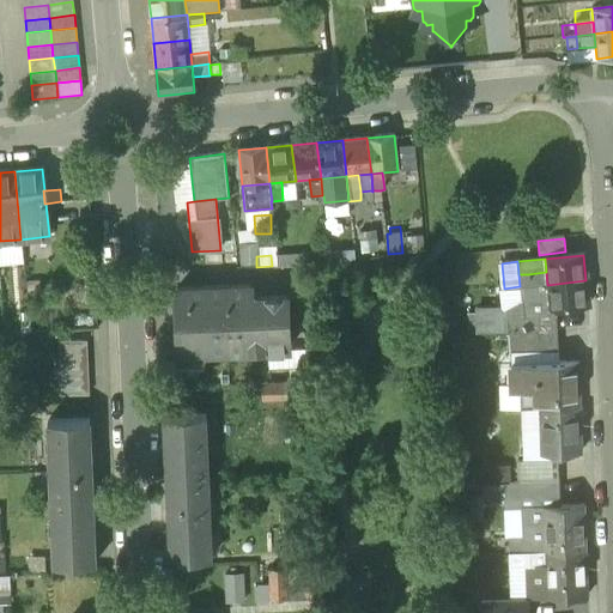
[(546,272),(528,274),(529,286),(547,285),(546,272)]
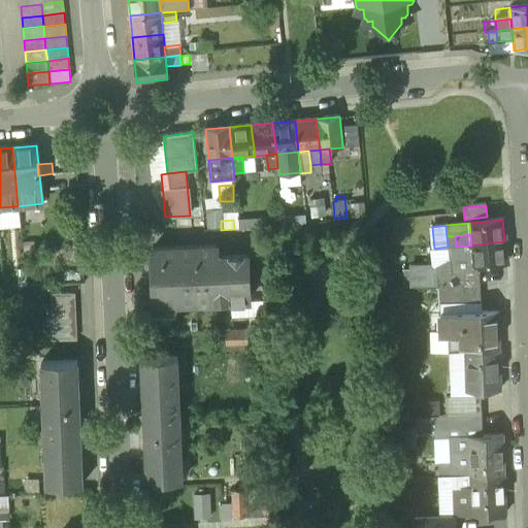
[(455,236),(447,236),(448,246),(448,248),(456,246),(455,236)]
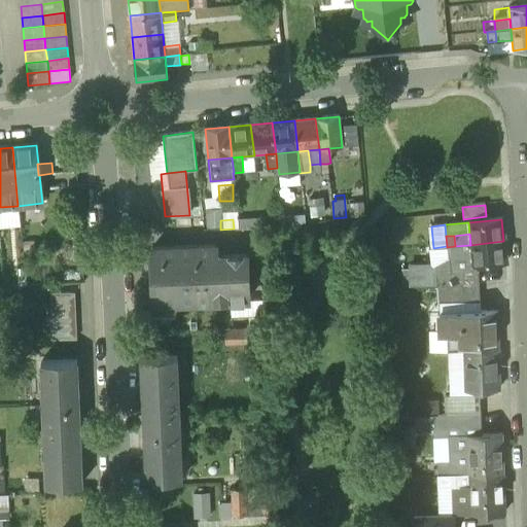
[(503,241),(470,245),(472,266),(477,266),(505,262),(503,241)]
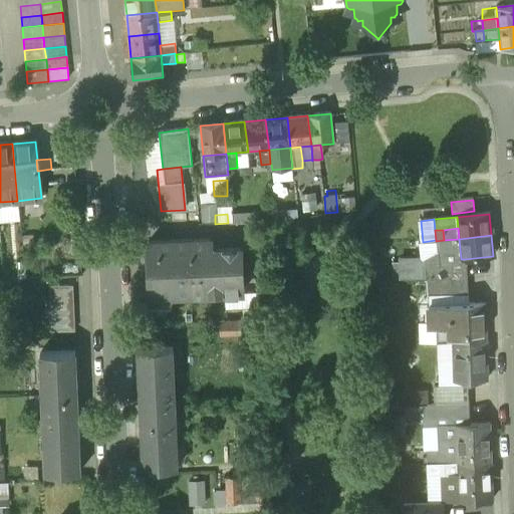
[(459,239),(444,240),(444,245),(437,246),(439,265),(439,266),(466,264),(465,259),(461,259),(459,239)]
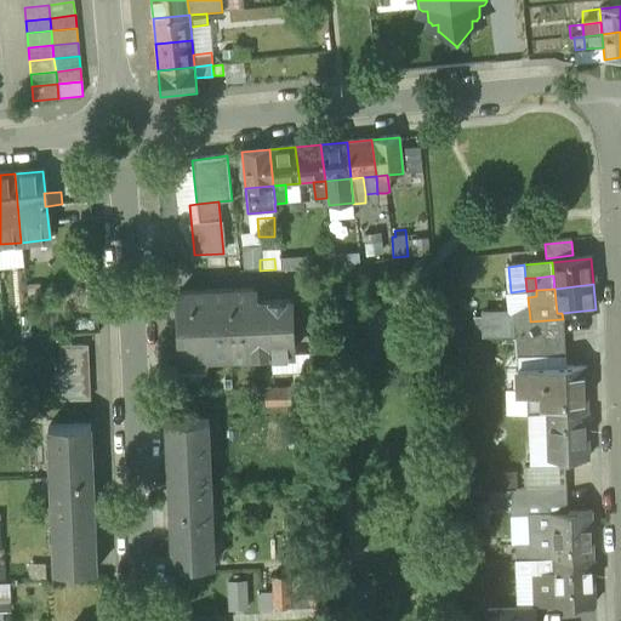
[(254,290),(229,291),(232,357),(292,354),(291,301),(255,302),(254,290)]
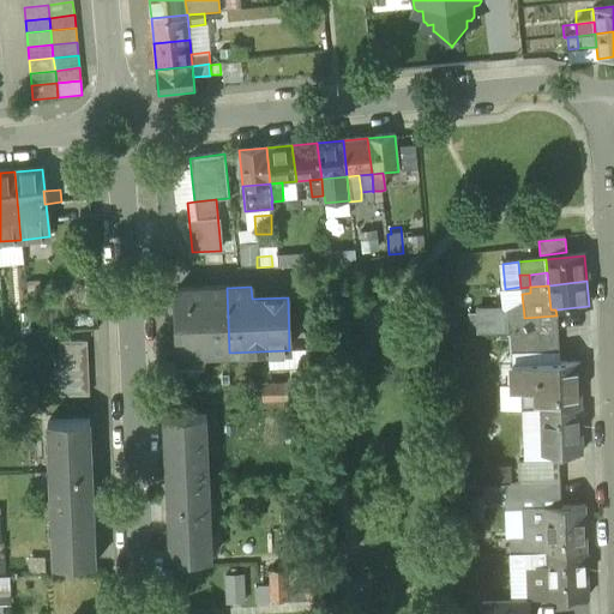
[(521,287),(505,289),(507,312),(509,318),(524,317),(522,294),(530,293),(530,287),(521,288),(521,287)]
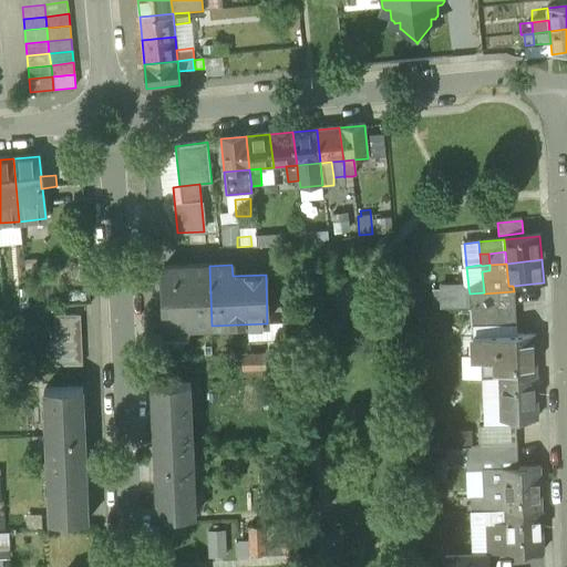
[(209,266),(163,268),(165,327),(212,326),(209,266)]
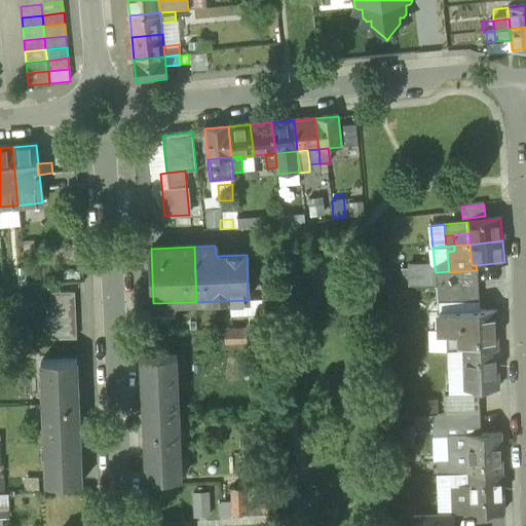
[(435,267),(409,267),(410,286),(437,285),(436,272),(435,267)]
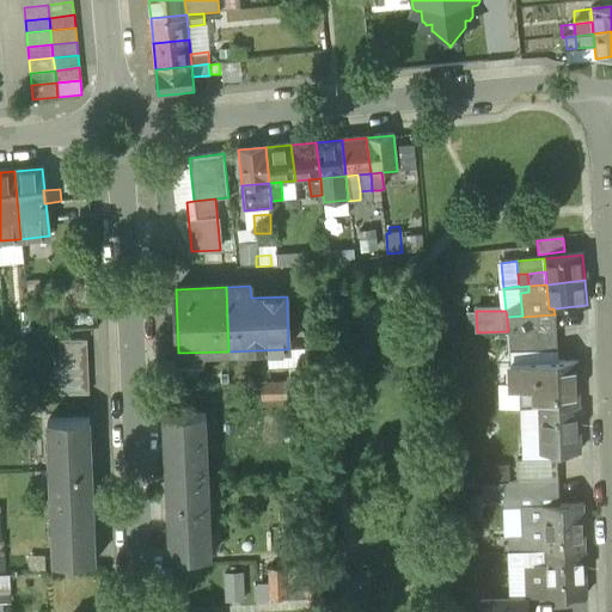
[(555,314),(522,317),(522,316),(507,317),(508,331),(508,332),(556,330),(555,314)]
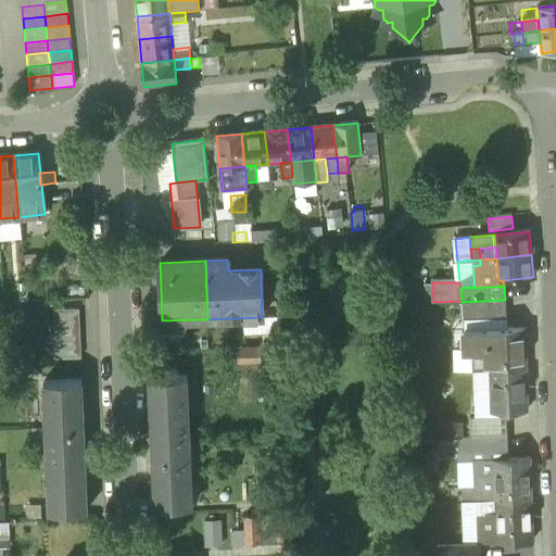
[(505,300),(462,302),(463,321),(506,319),(505,300)]
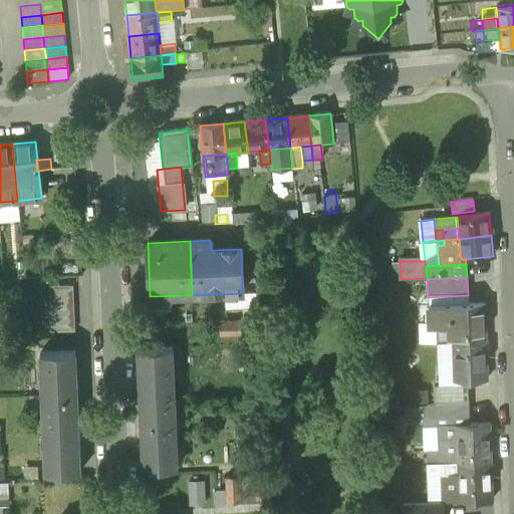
[(71,286),(48,286),(50,331),(73,331),(71,286)]
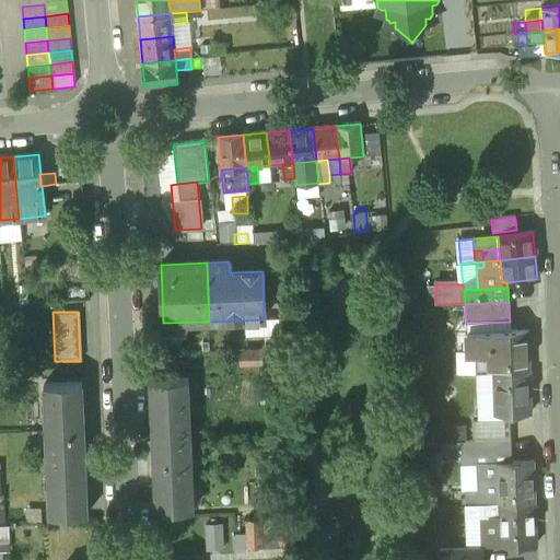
[(528,330),(491,333),(493,374),(529,372),(528,330)]
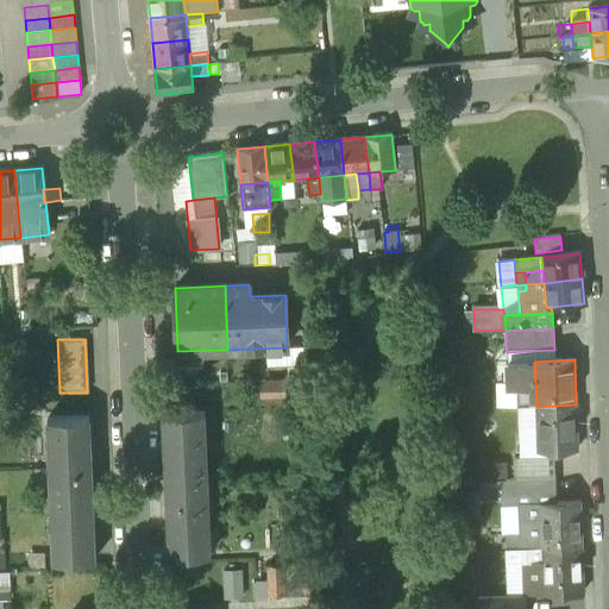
[(534,362),(508,362),(509,388),(516,388),(518,407),(537,407),(534,362)]
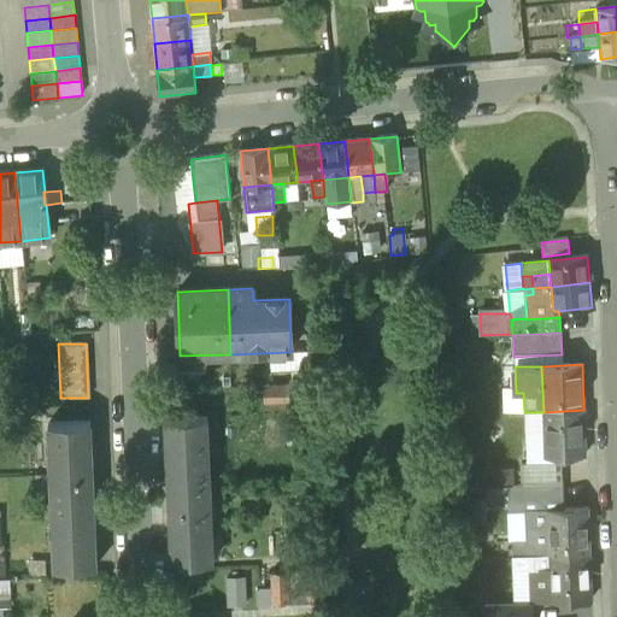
[(294,386),(263,387),(264,404),(295,403),(294,386)]
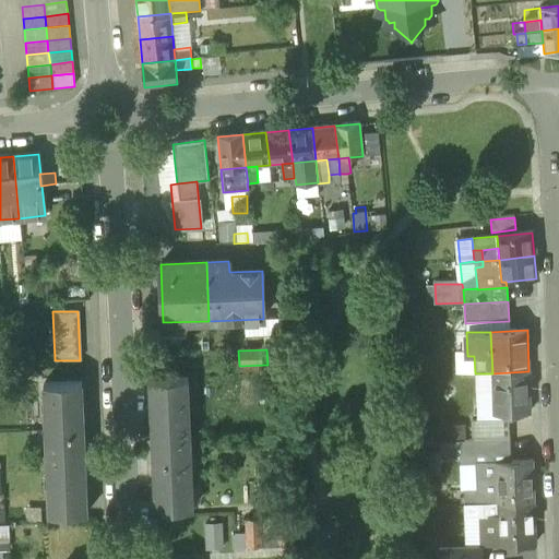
[(528,371),(492,373),(494,415),(515,414),(531,413),(528,371)]
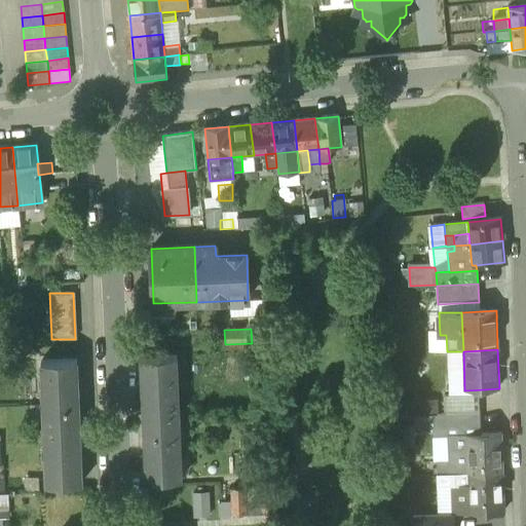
[(176,357),(141,358),(146,481),(181,480),(176,357)]
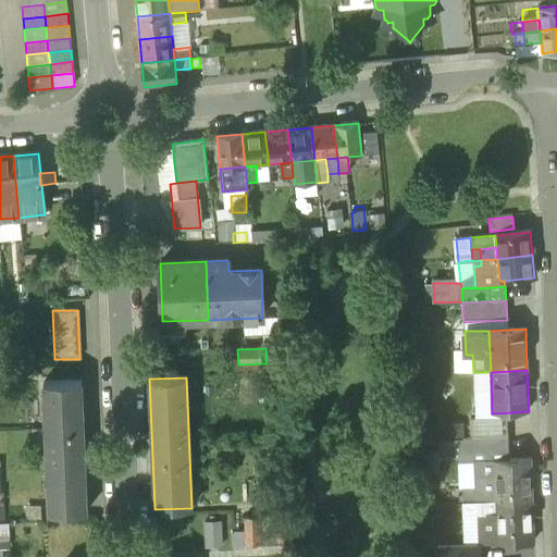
[(81,382),(44,384),(48,514),(85,512),(81,382)]
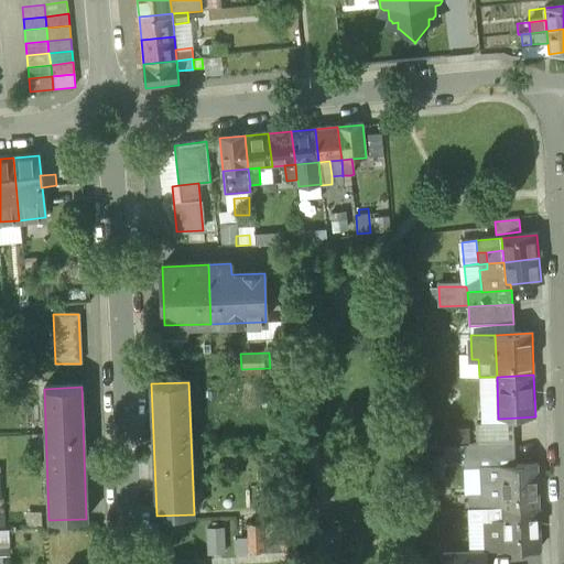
[(520,418),(498,419),(498,427),(521,427),(520,418)]
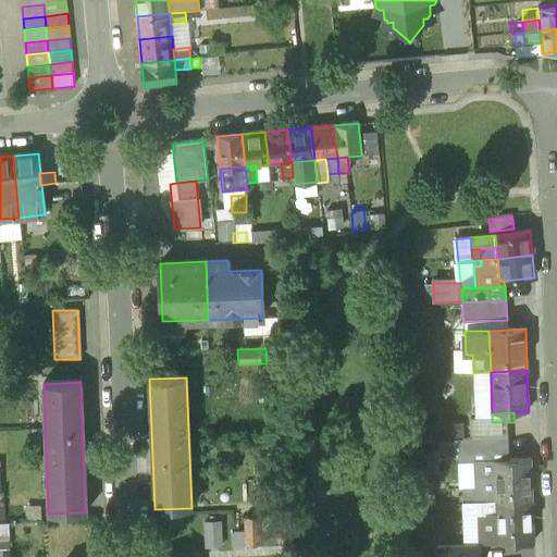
[(515,436),(515,422),(492,422),(470,423),(471,437),(515,436)]
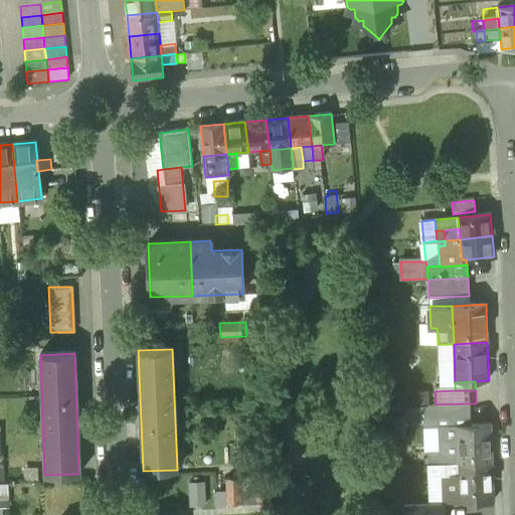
[(476,403),(436,404),(437,418),(456,417),(477,416),(476,403)]
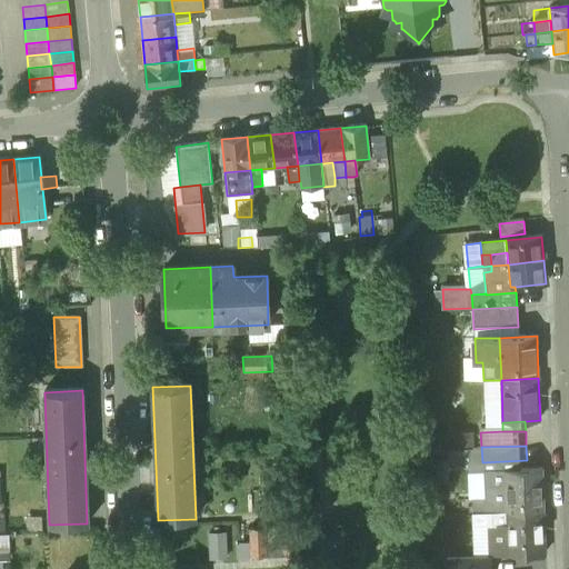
[(527,470),(527,460),(503,461),(505,471),(527,470)]
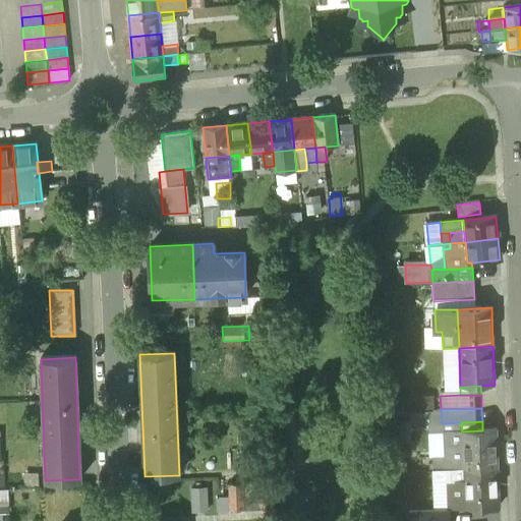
[(482,430),(462,431),(463,461),(463,470),(498,468),(496,430),(482,430)]
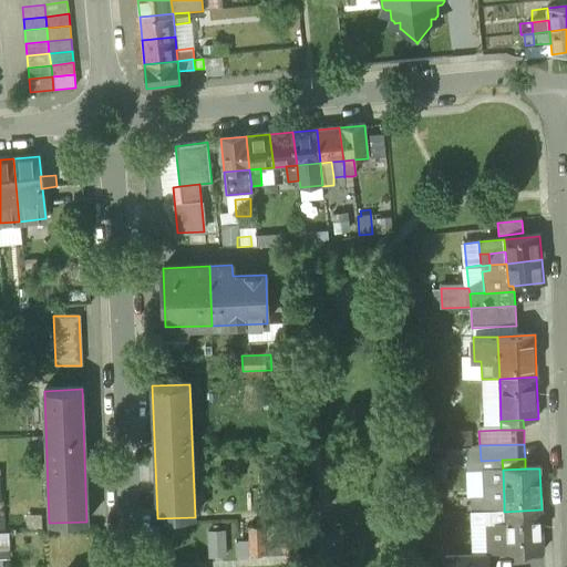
[(504,502),(490,502),(491,512),(504,512),(504,502)]
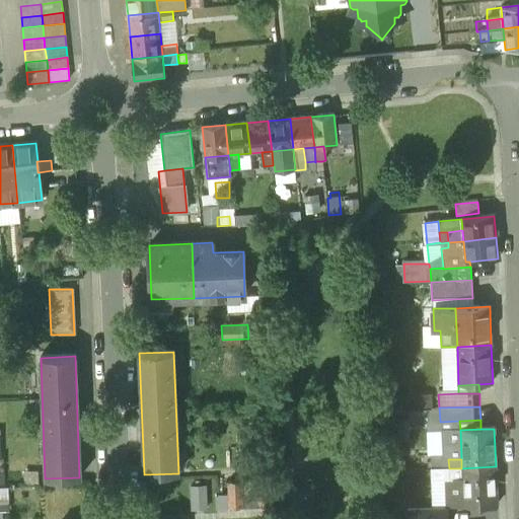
[(496,466),(461,468),(462,507),(497,506),(496,466)]
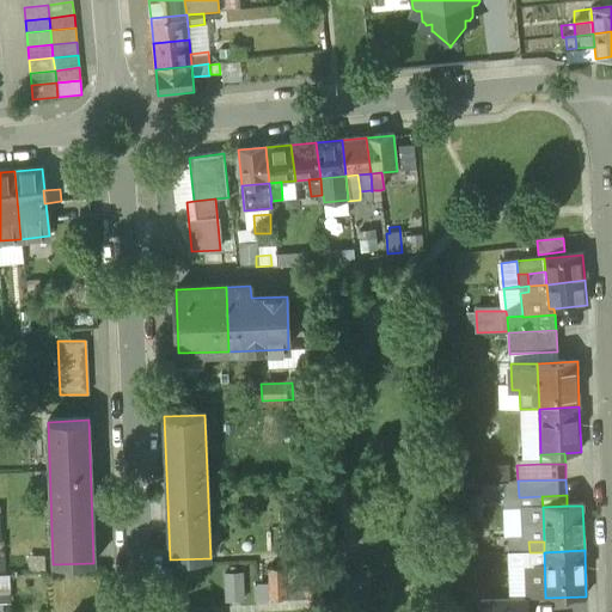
[(530,552),(508,554),(509,567),(524,567),(526,599),(545,598),(544,552),(530,552)]
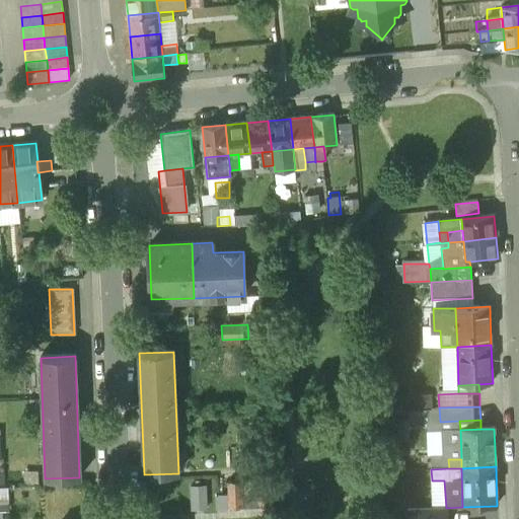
[(20,476),(19,493),(38,494),(38,477),(20,476)]
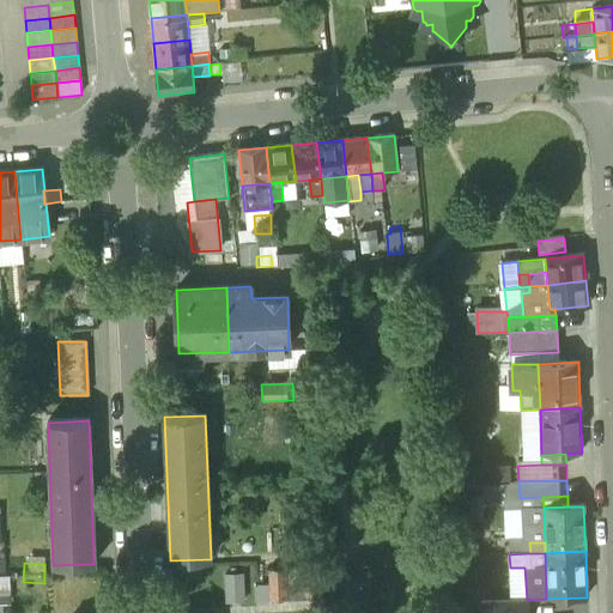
[(322,569),(304,569),(305,601),(323,600),(322,569)]
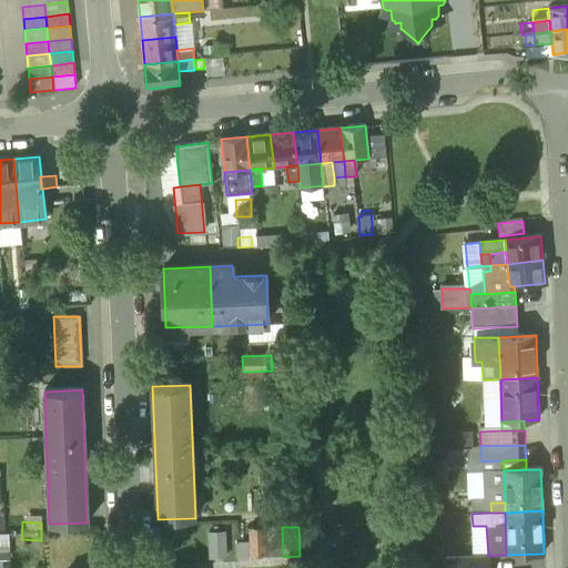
[(264,528),(249,528),(251,558),(266,557),(264,528)]
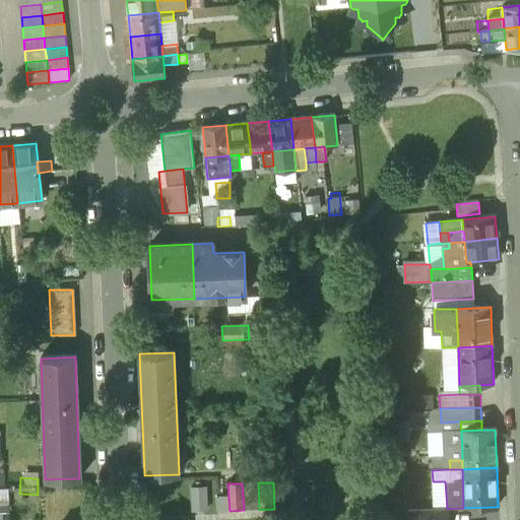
[(188,491),(188,512),(205,512),(205,491),(188,491)]
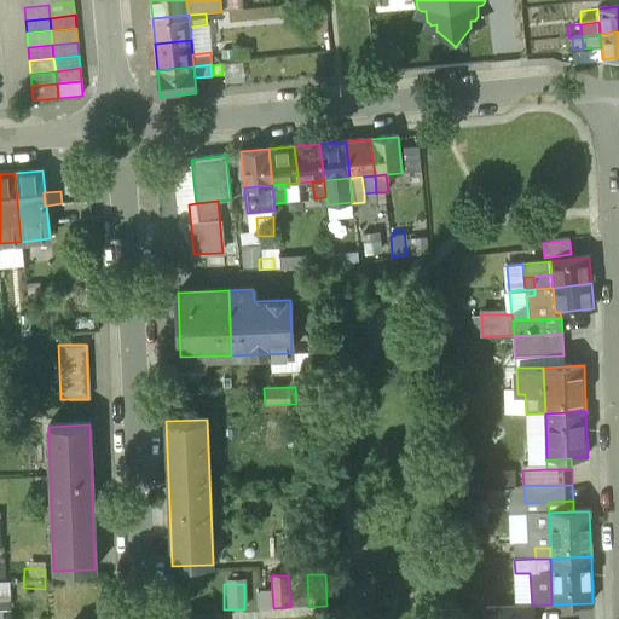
[(13,594),(13,611),(32,611),(32,594),(13,594)]
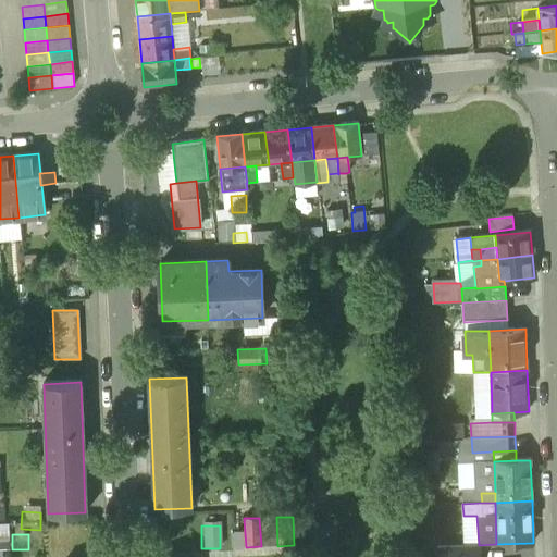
[(59,535),(58,556),(76,556),(76,535),(59,535)]
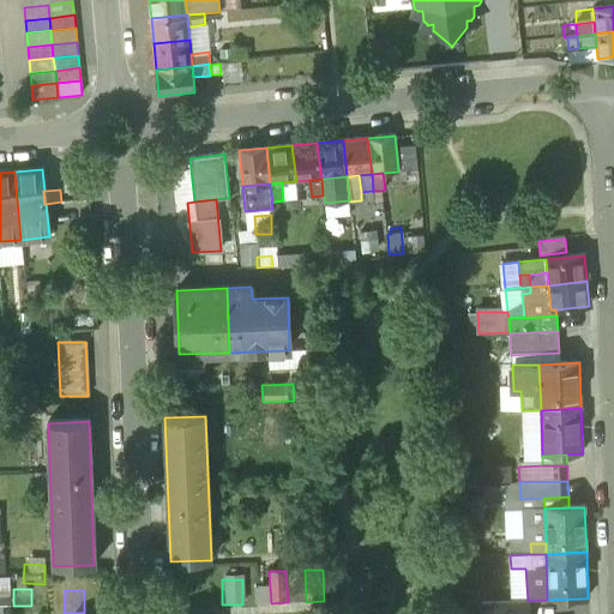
[(253,591),(254,606),(268,606),(266,591),(253,591)]
